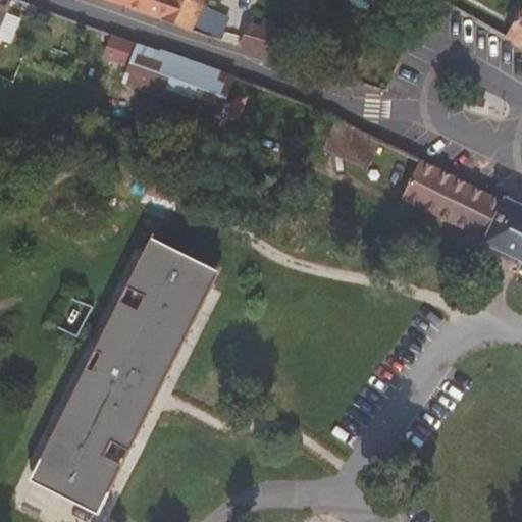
[(123,0),(193,27),(206,0),(123,0)]
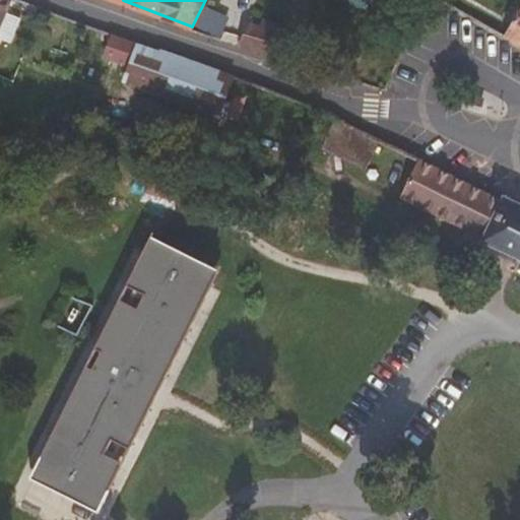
[(519,0),(512,0),(494,35),(519,49),(519,0)]
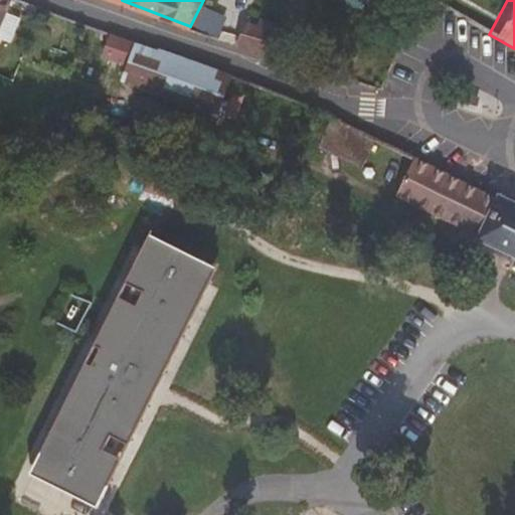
[(0,33),(13,6),(0,1),(0,33)]
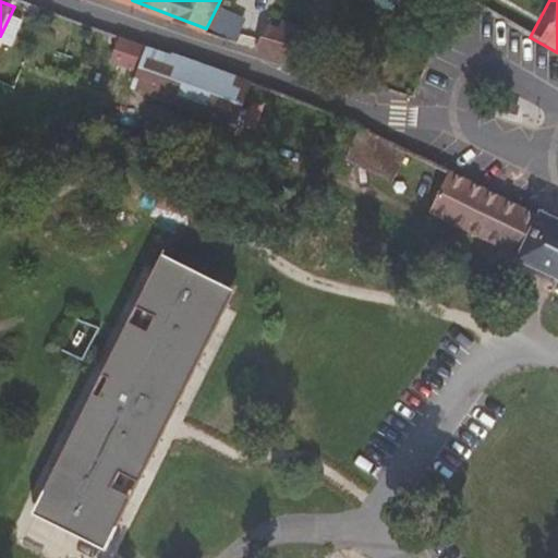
[(238,40),(247,16),(220,4),(210,29),(238,40)]
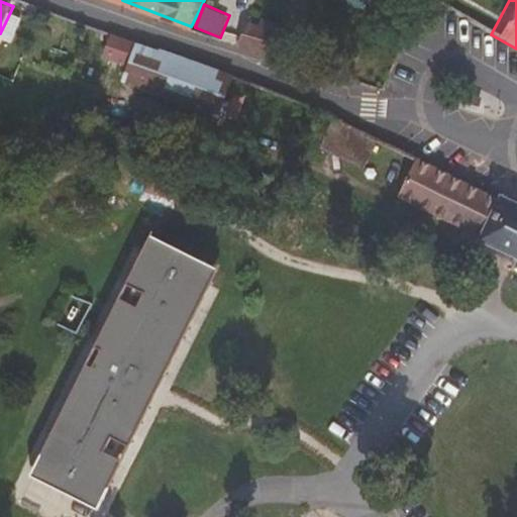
[(246,20),(236,42),(270,55),(284,20),(264,11),(257,23),(246,20)]
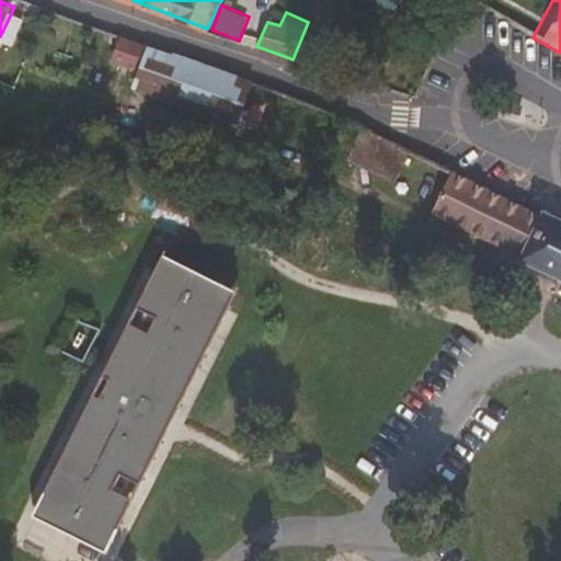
[(252,100),(116,47),(107,67),(130,77),(126,90),(238,135),(252,100)]
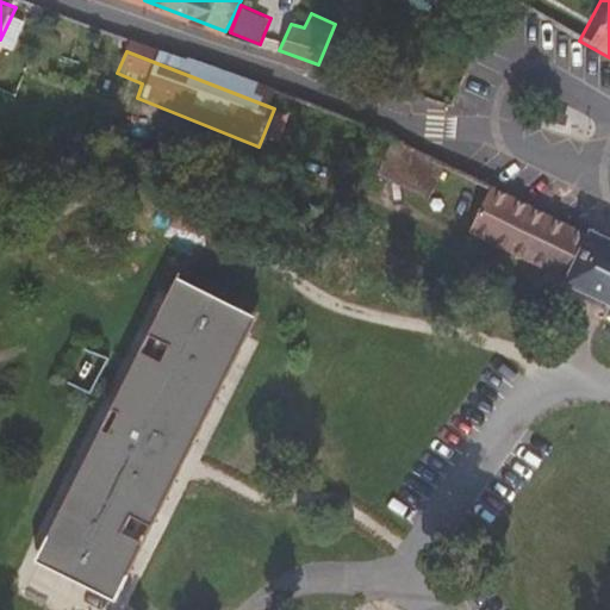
[(439,179),(386,155),(377,174),(428,198),(439,179)]
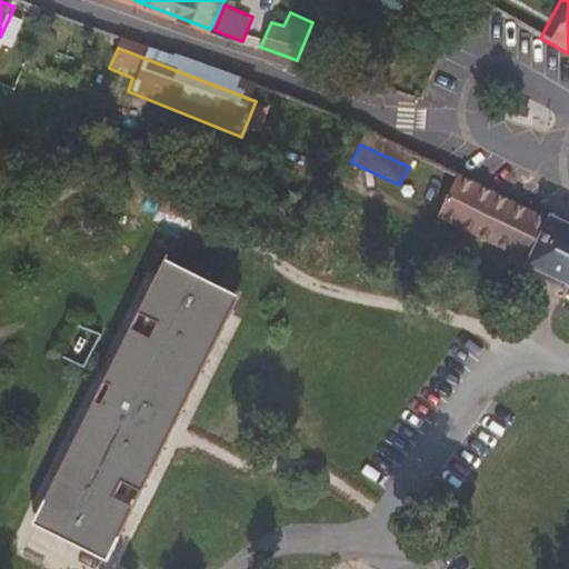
[(329,152),(320,176),(333,182),(343,159),(329,152)]
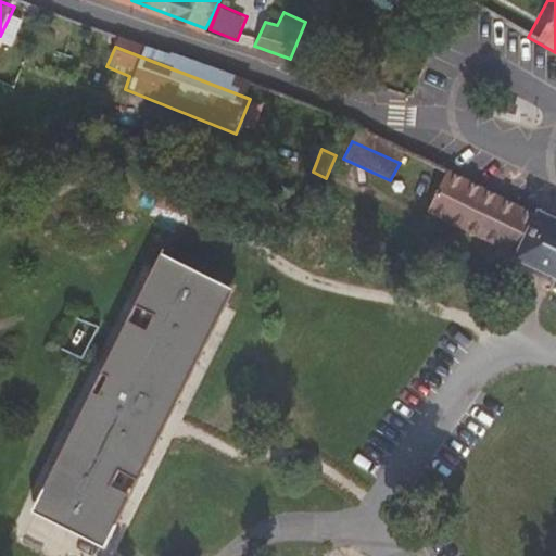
[(447,172),(428,210),(516,254),(535,211),(447,172)]
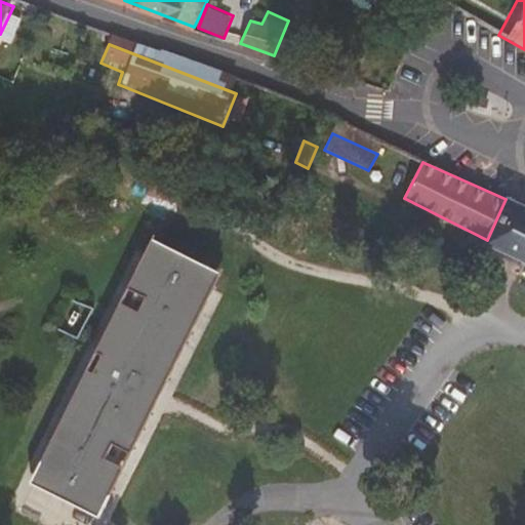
[(487,240),(485,244),(524,265),(524,200),(509,194),(506,199),(487,240)]
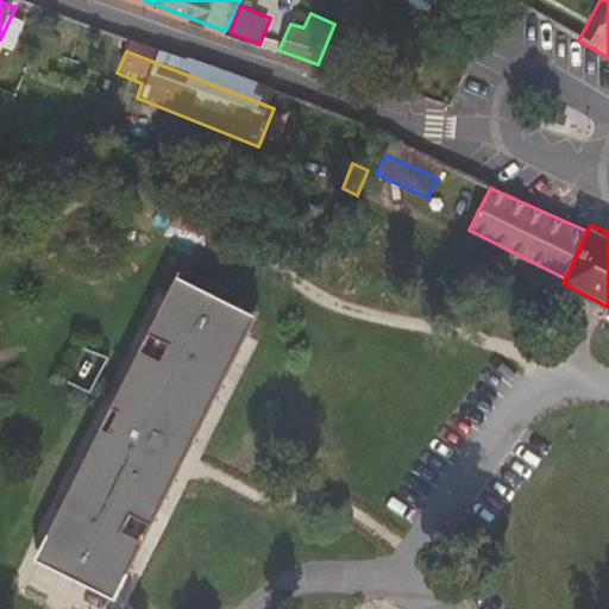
[(177,276),(33,560),(114,602),(256,316),(177,276)]
